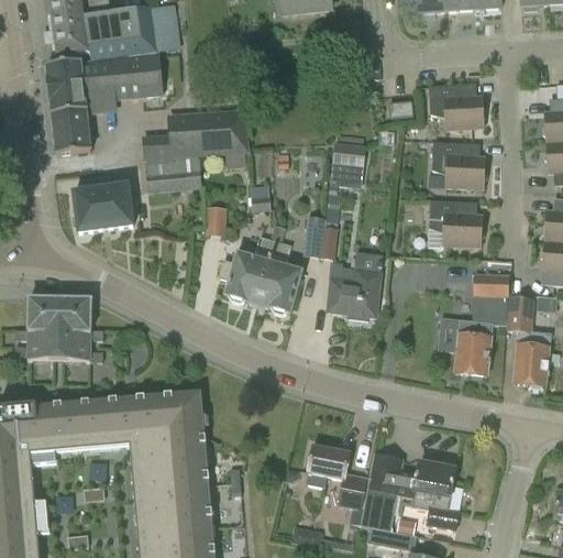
[(88,51),(90,61),(155,53),(150,9),(110,13),(108,0),(88,0),(89,9),(81,10),(80,0),(45,0),(47,17),(51,15),(56,55),(88,51)]
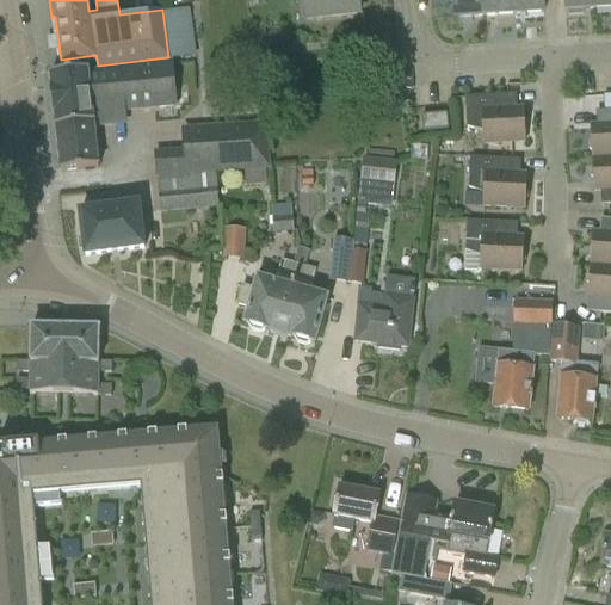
[(314,0),(316,14),(358,10),(357,0),(314,0)]
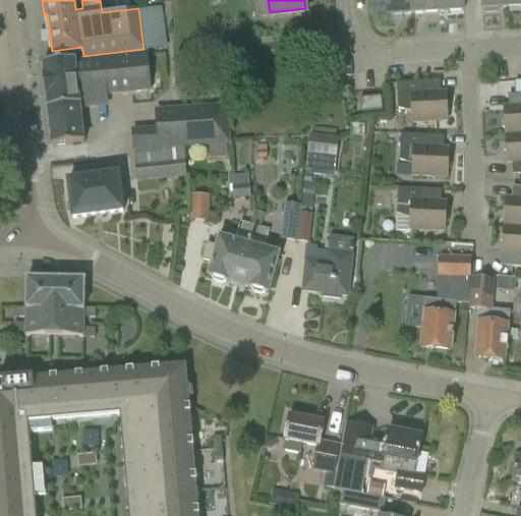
[(387,0),(388,12),(413,10),(412,0),(387,0)]
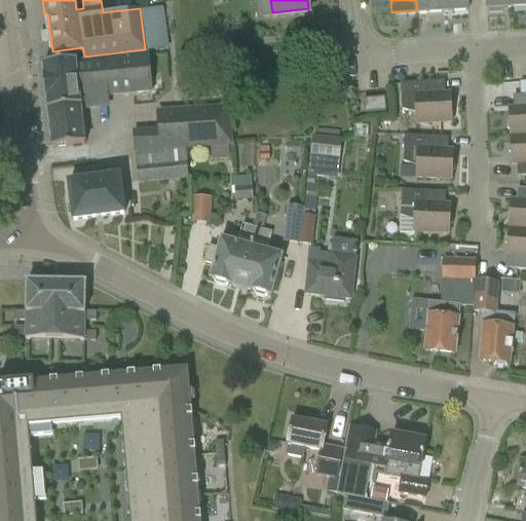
[(416,0),(417,10),(442,8),(441,0),(416,0)]
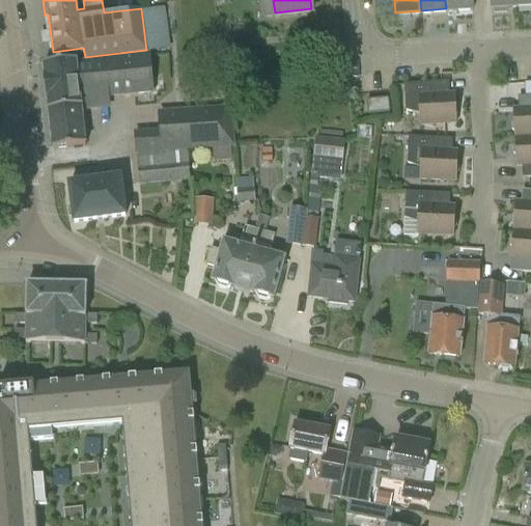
[(445,0),(446,8),(472,7),(471,0),(445,0)]
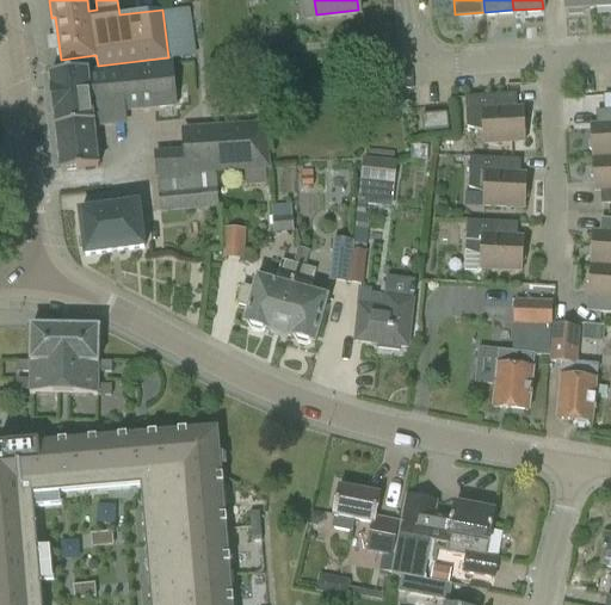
[(565,0),(566,7),(568,7),(568,12),(584,11),(582,6),(594,5),(594,0),(565,0)]
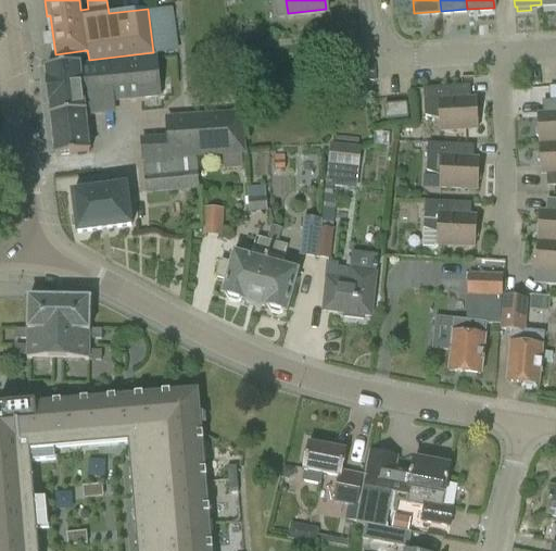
[(150,11),(153,33),(175,29),(172,8),(150,11)]
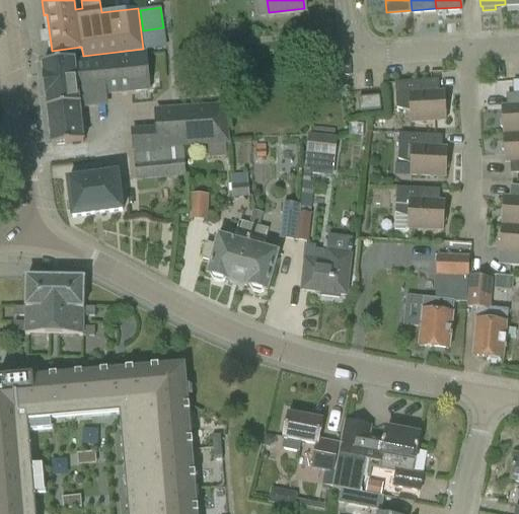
[(48,93),(49,106),(50,108),(79,104),(95,102),(93,93),(148,86),(143,49),(83,56),(43,61),(45,74),(44,74),(46,93),(48,93)]
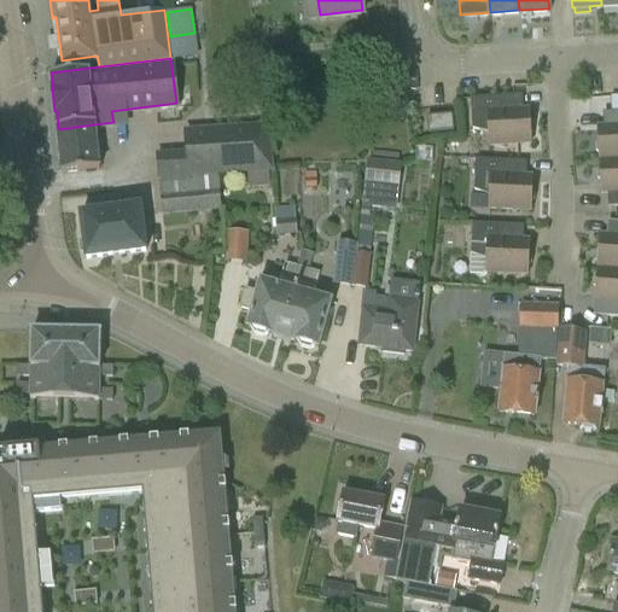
[(472,126),(488,129),(489,143),(531,140),(529,106),(516,106),(514,92),(470,94),(472,126)]
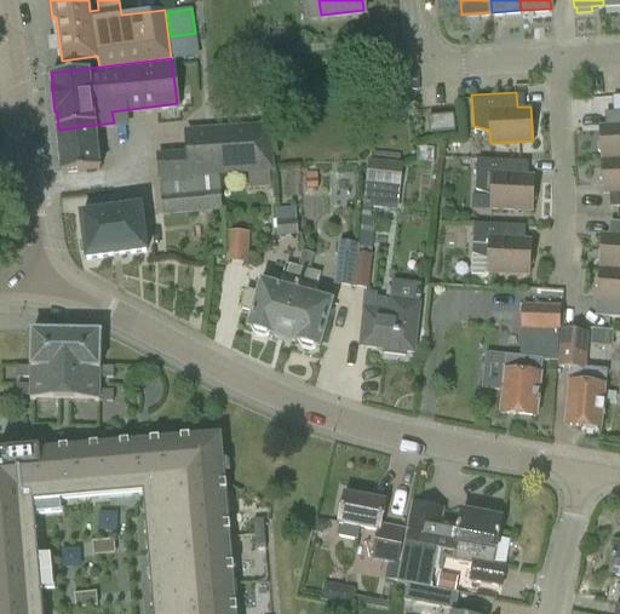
[(600,137),(597,139),(598,148),(601,151),(601,158),(619,155),(619,108),(612,109),(613,124),(598,124),(600,137)]
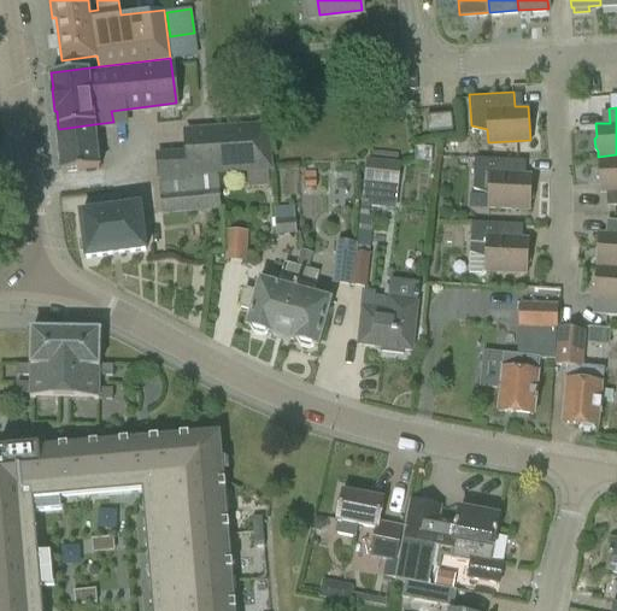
[(452,111),(425,113),(427,129),(453,128),(452,111)]
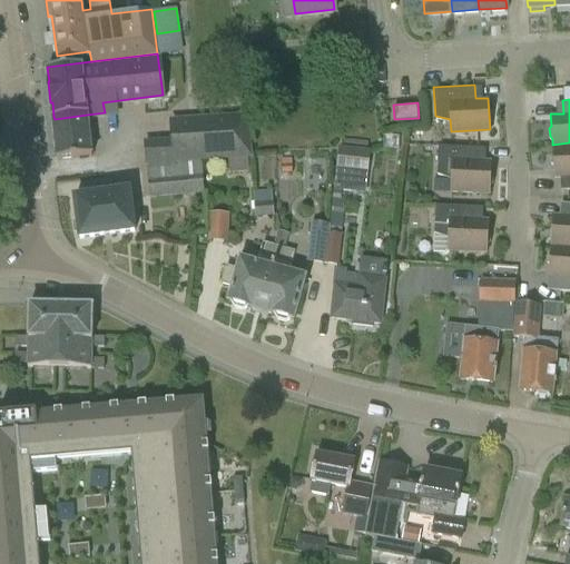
[(169,116),(170,136),(145,139),(147,164),(149,195),(203,189),(203,170),(203,160),(252,156),(247,110),(169,116)]
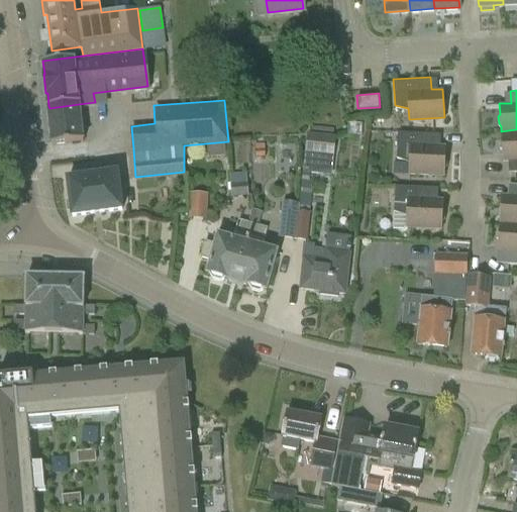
[(48,106),(46,106),(52,142),(83,138),(79,104),(49,108),(48,106)]
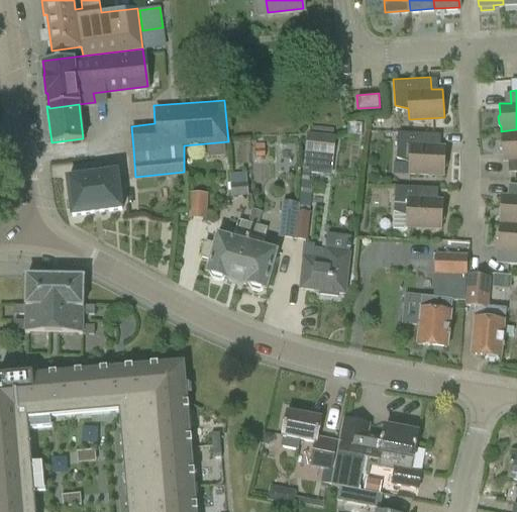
[(333,154),(336,133),(333,133),(333,125),(311,123),(311,130),(307,130),(304,150),(306,151),(304,170),(330,173),(332,154),(333,154)]
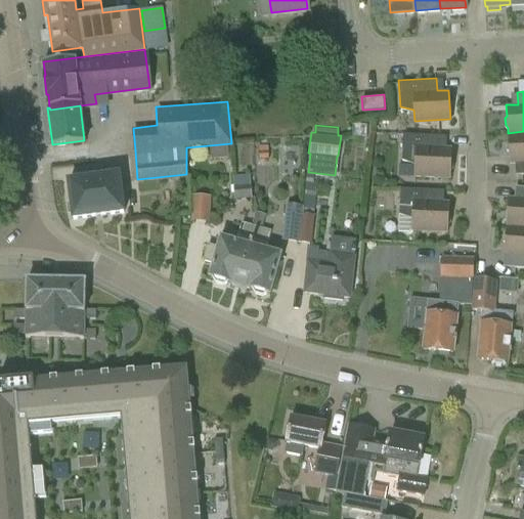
[(402,131),(402,158),(415,162),(415,174),(450,175),(451,146),(440,146),(440,133),(402,131)]
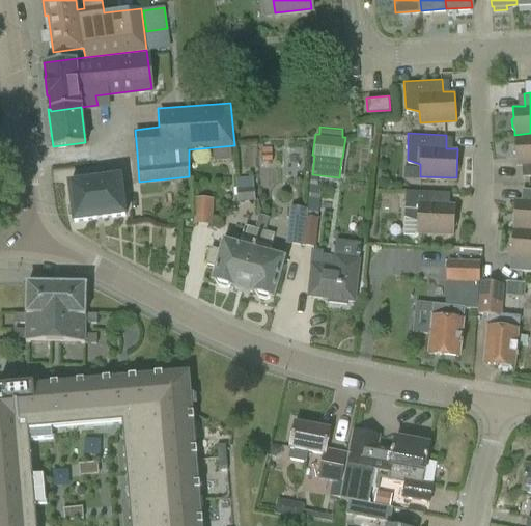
[(514,141),(512,143),(513,150),(515,153),(516,163),(528,162),(529,174),(530,174),(530,133),(514,135),(514,141)]
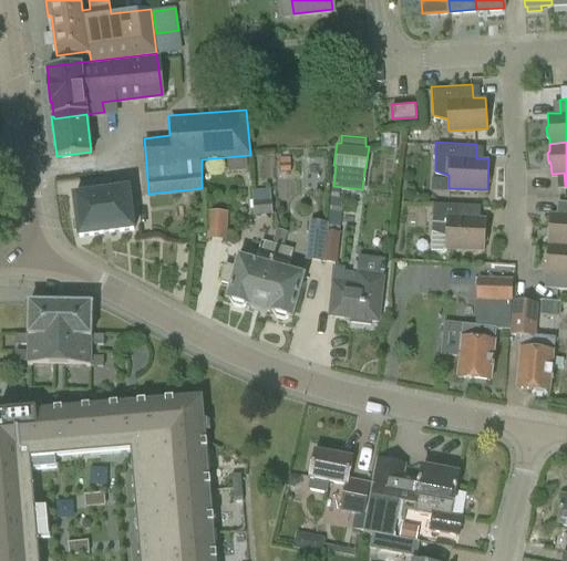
[(272,211),(270,196),(269,185),(250,186),(253,197),(251,197),(253,213),(272,211)]
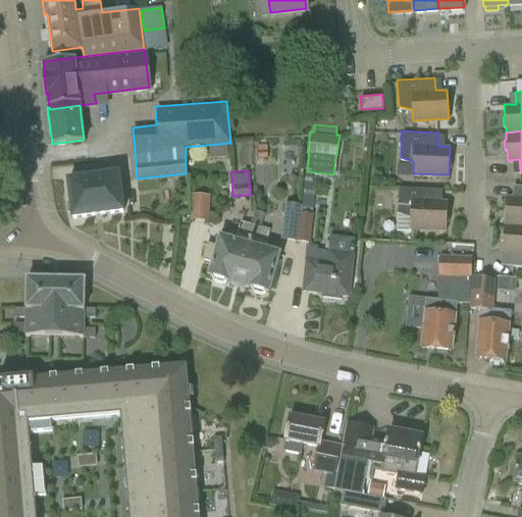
[(72,216),(123,208),(117,171),(67,178),(72,216)]
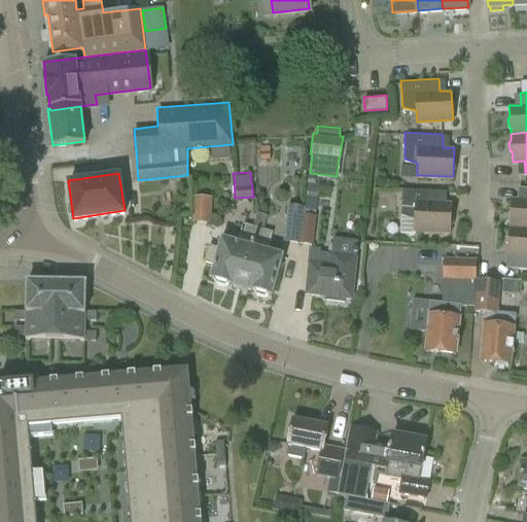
[(510,219),(510,225),(526,227),(526,185),(524,185),(523,198),(512,198),(511,208),(508,210),(508,216),(510,219)]
